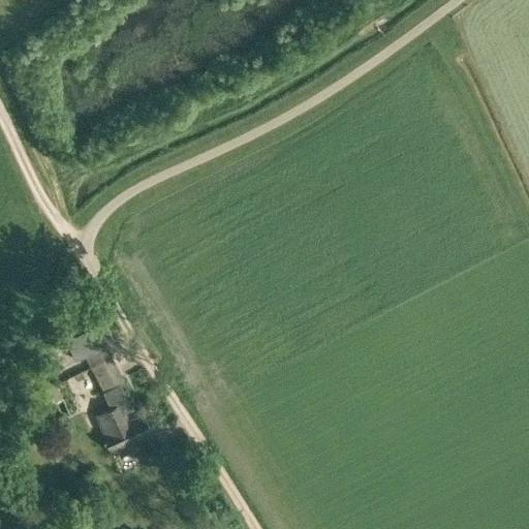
[(94,328),(69,340),(79,359),(85,355),(105,345),(114,337),(99,311),(88,316),(94,328)]
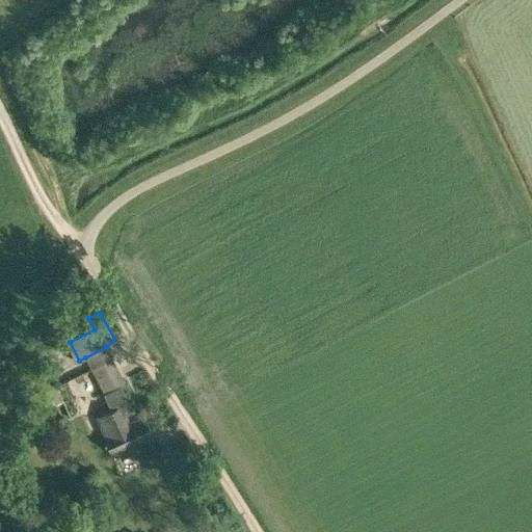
[(91,370),(112,358),(106,347),(85,357),(91,370)]
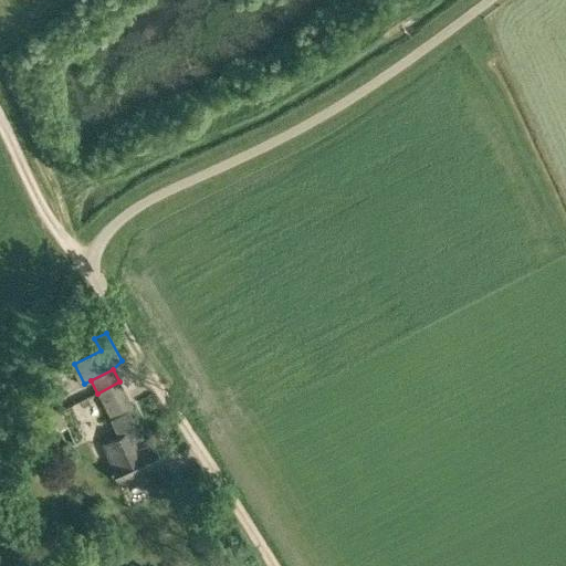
[(104,407),(126,395),(119,381),(97,394),(104,407)]
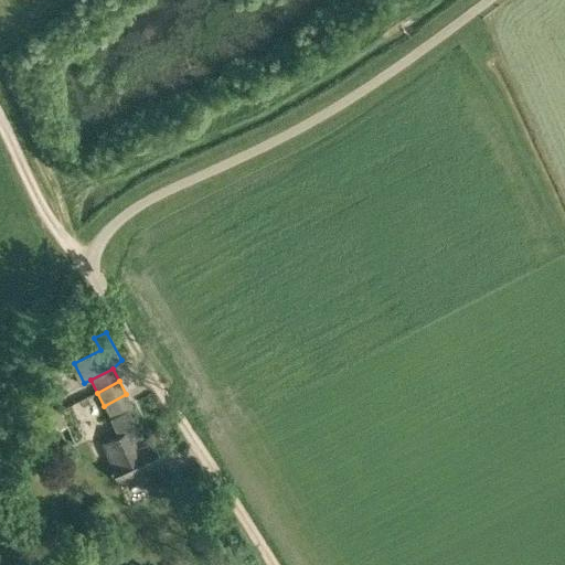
[(126,394),(104,406),(110,418),(132,407),(126,394)]
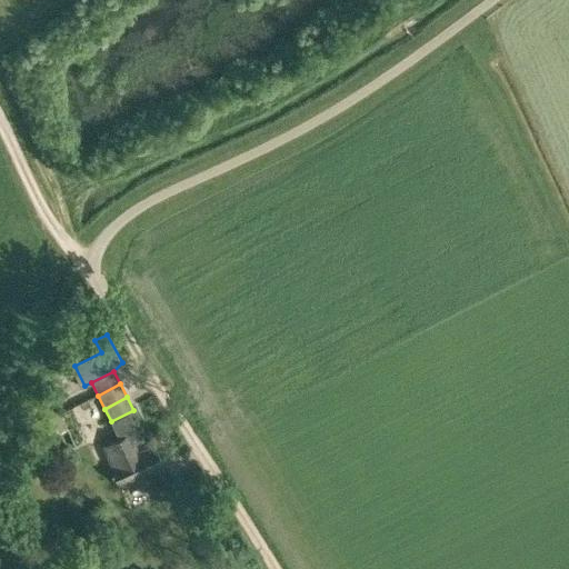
[(103,446),(113,467),(111,467),(120,487),(165,467),(155,447),(139,453),(133,442),(142,439),(130,413),(113,421),(121,438),(103,446)]
